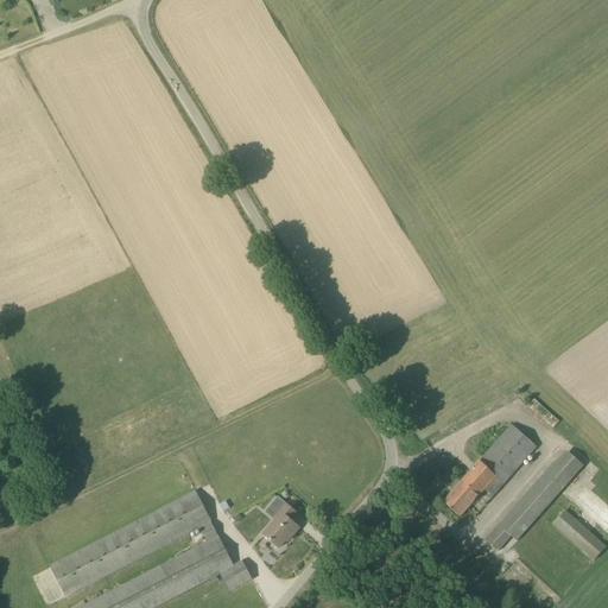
[(494,495),(537,445),(512,425),(443,502),(462,518),(487,489),(494,495)]
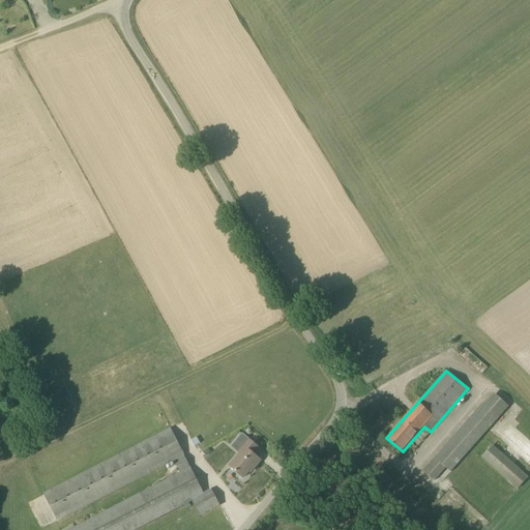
[(423,471),(435,480),(446,468),(451,472),(510,407),(494,392),(423,471)]
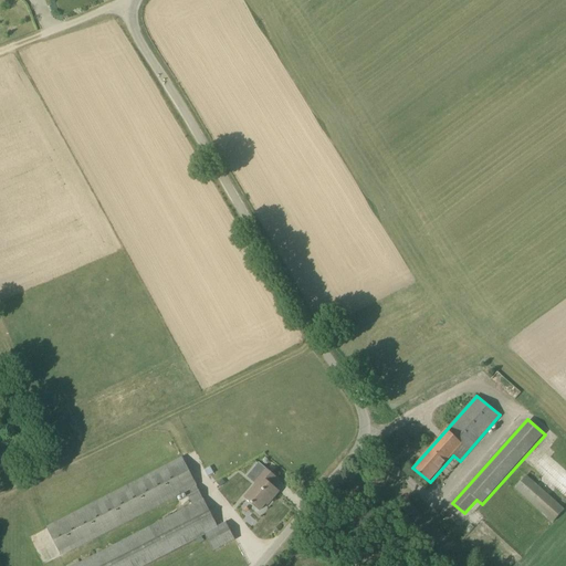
[(218,527),(205,502),(198,488),(184,459),(48,530),(63,557),(186,493),(194,507),(79,565),(145,565),(206,535),(213,551),(236,540),(227,522),(218,527)]
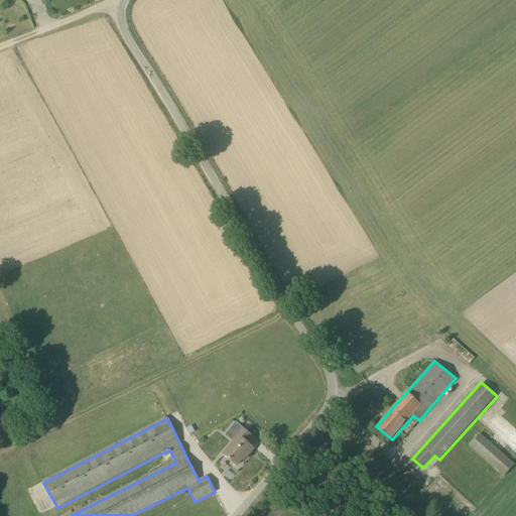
[(248,456),(254,447),(247,442),(252,436),(242,427),(236,422),(225,435),(234,442),(224,455),(237,466),(240,462),(246,455),(248,456)]
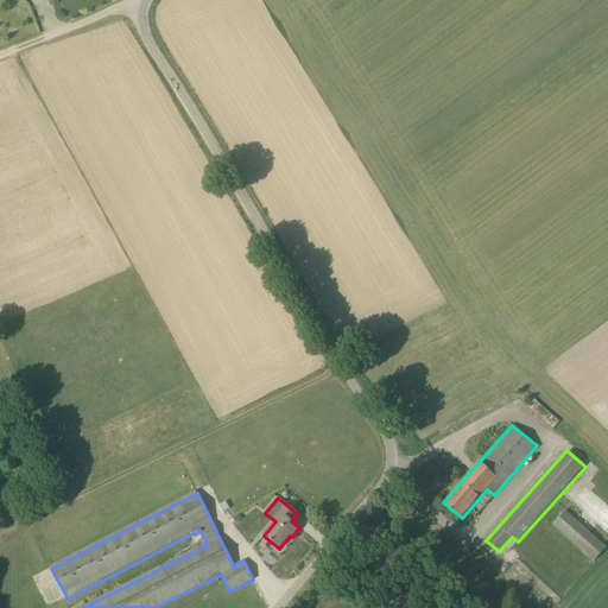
[(555,524),(595,561),(607,546),(568,511),(555,524)]
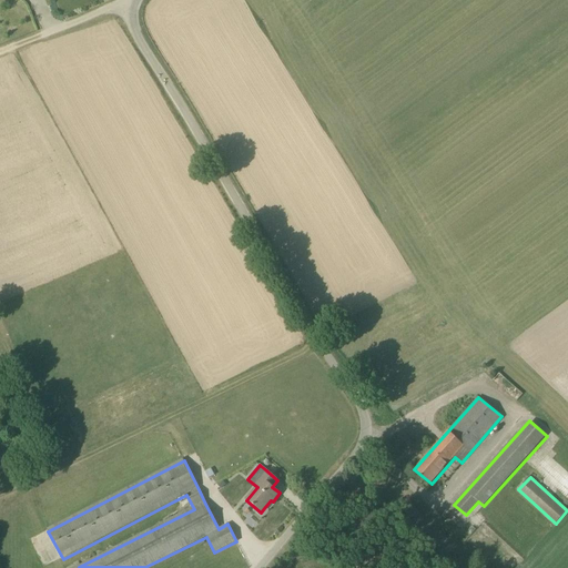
All buildings are outlined.
